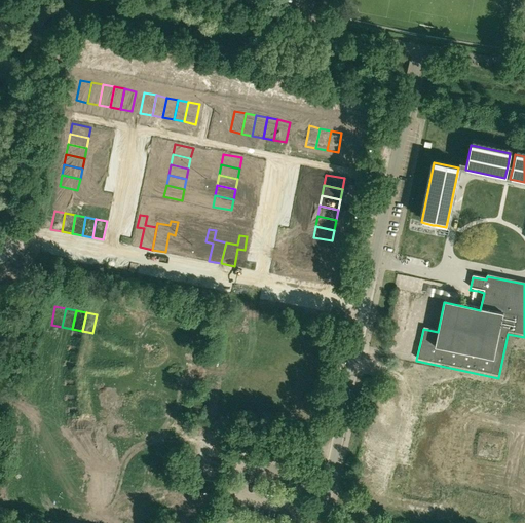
[(97,314),(92,333),(103,335),(107,316),(97,314)]
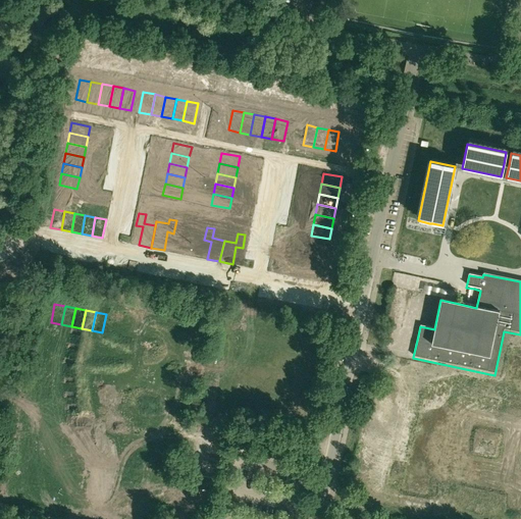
[(106,314),(102,332),(113,334),(117,316),(106,314)]
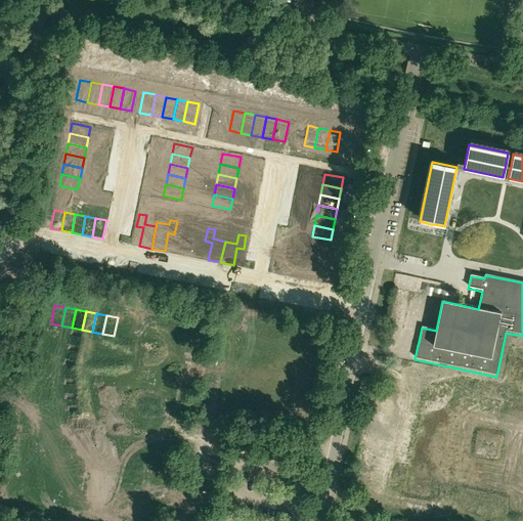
[(125,319),(122,338),(132,340),(136,321),(125,319)]
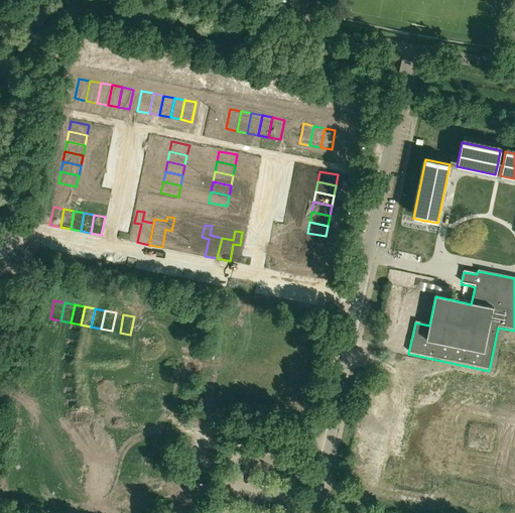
[(134,316),(130,335),(140,337),(144,318),(134,316)]
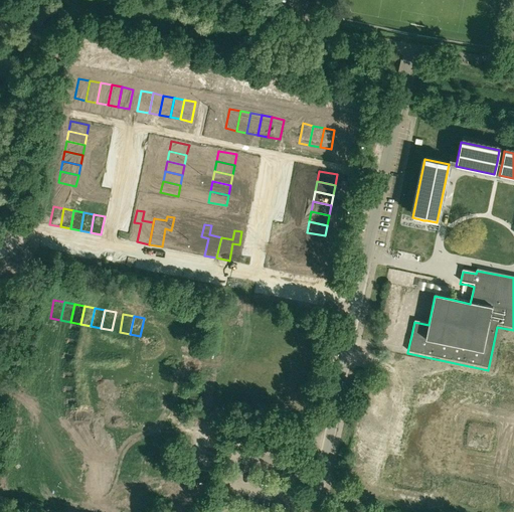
[(144,318),(140,336),(150,338),(154,320),(144,318)]
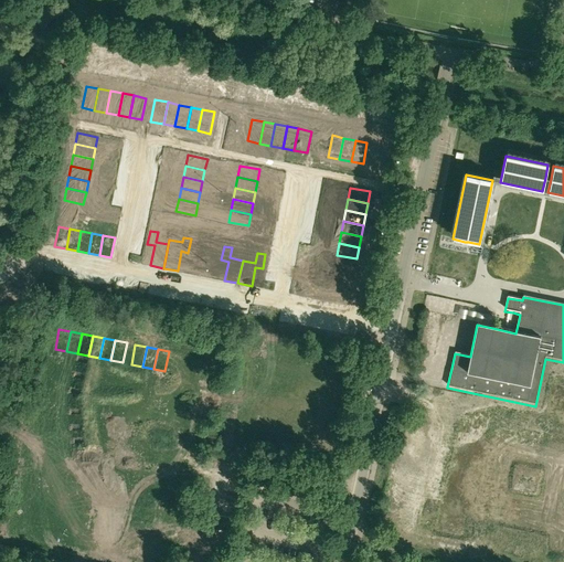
[(169,351),(165,371),(176,373),(180,353),(169,351)]
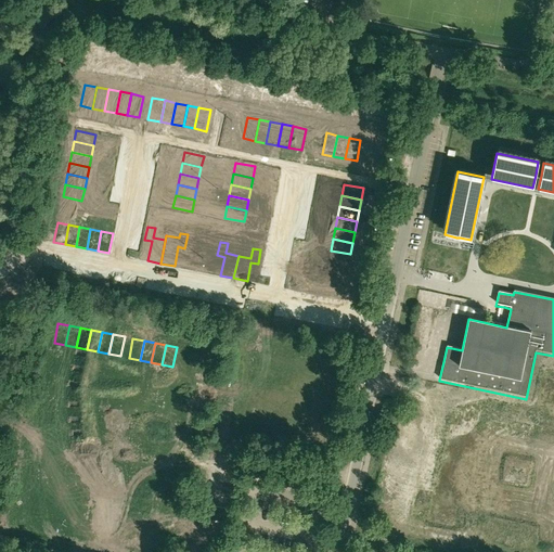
[(177,347),(172,367),(183,369),(188,349),(177,347)]
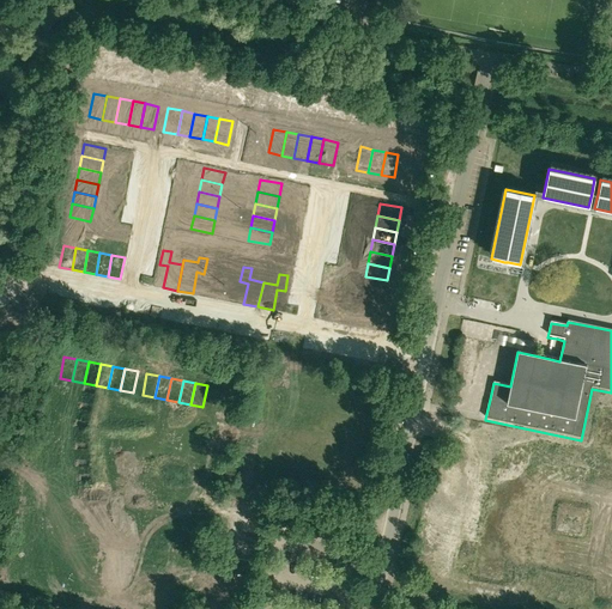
[(207,385),(203,407),(216,409),(219,388),(207,385)]
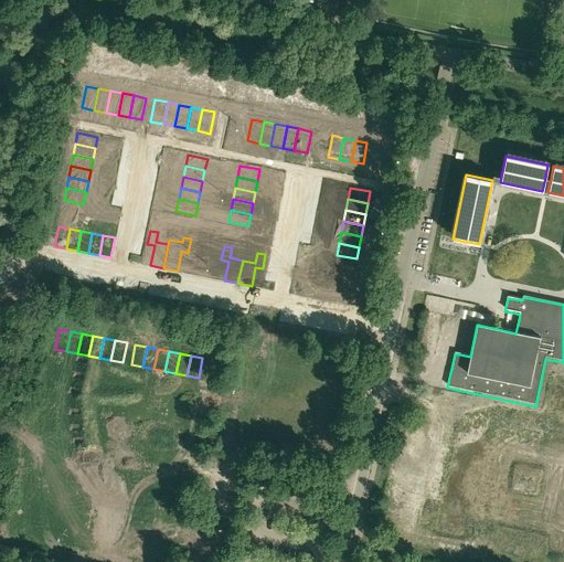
[(296,361),(293,373),(310,377),(312,366),(307,364),(301,363),(296,361)]
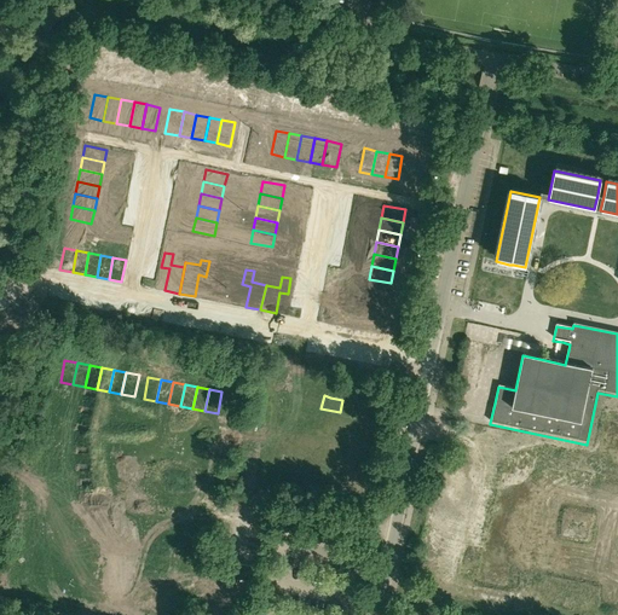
[(342,400),(340,412),(359,417),(362,404),(356,402),(350,401),(342,400)]
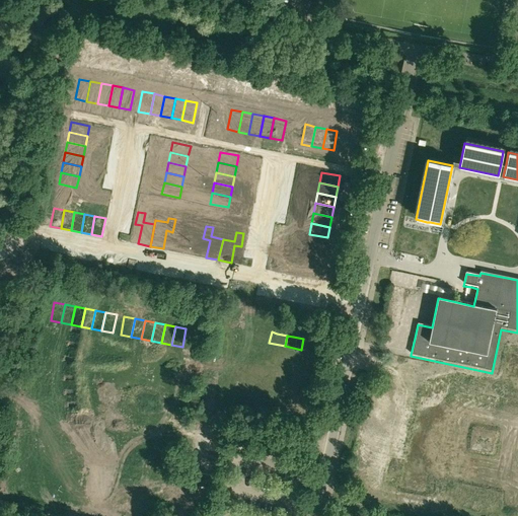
[(269,343),(267,353),(283,357),(285,346),(269,343)]
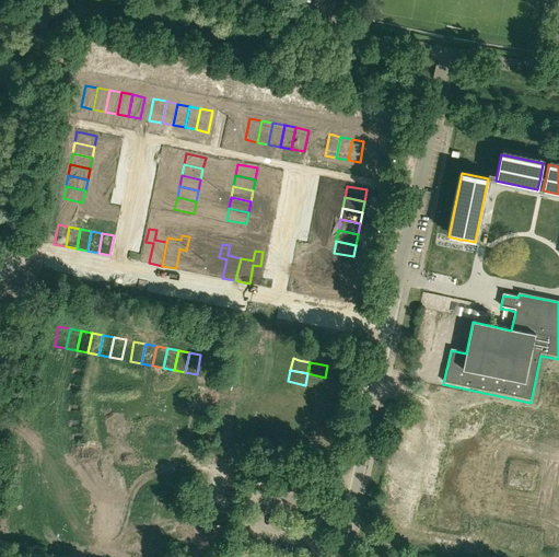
[(307,373),(305,385),(323,389),(325,378),(307,373)]
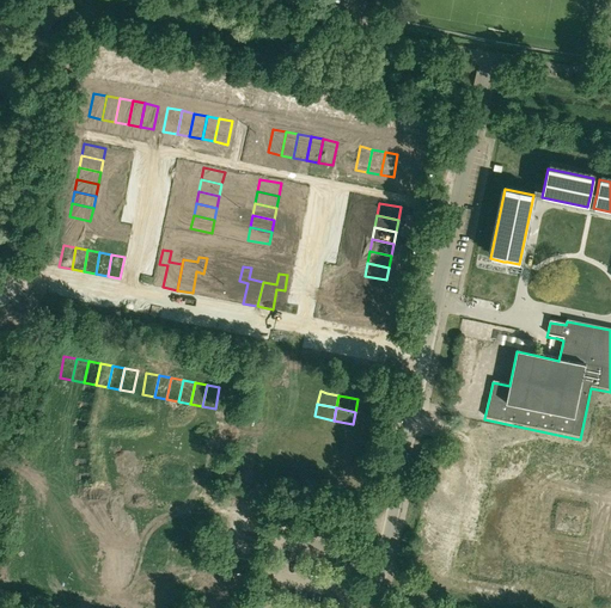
[(315,416),(312,429),(331,433),(334,421),(315,416)]
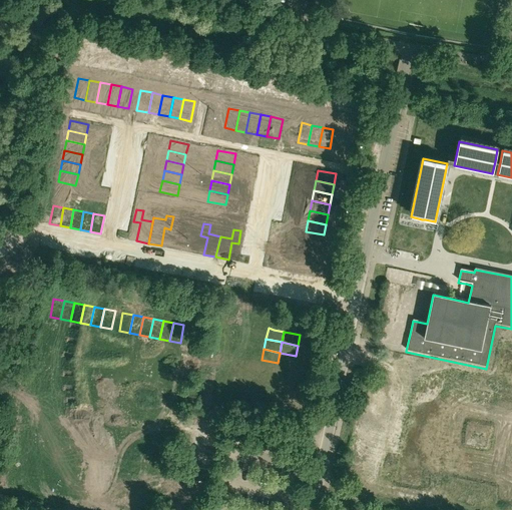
[(280,353),(278,363),(294,366),(296,356),(280,353)]
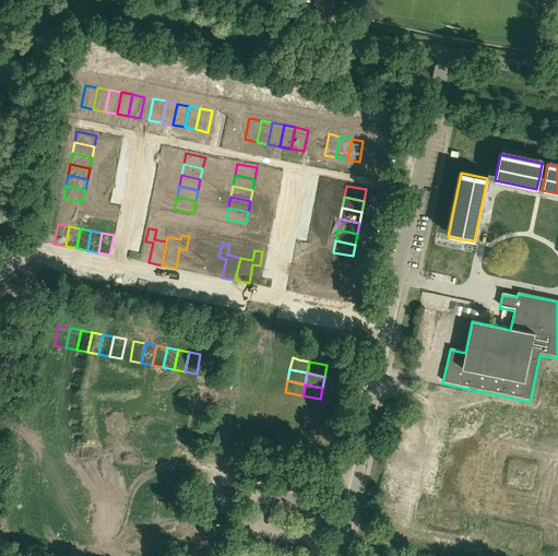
[(45,392),(42,412),(52,414),(57,395),(45,392)]
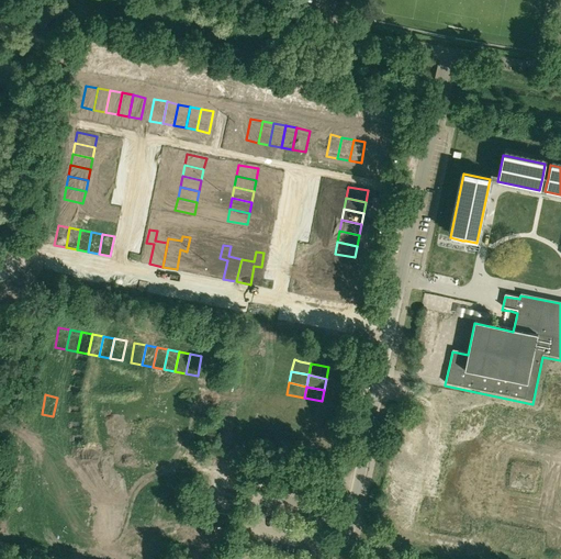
[(287,394),(284,405),(302,409),(304,398),(287,394)]
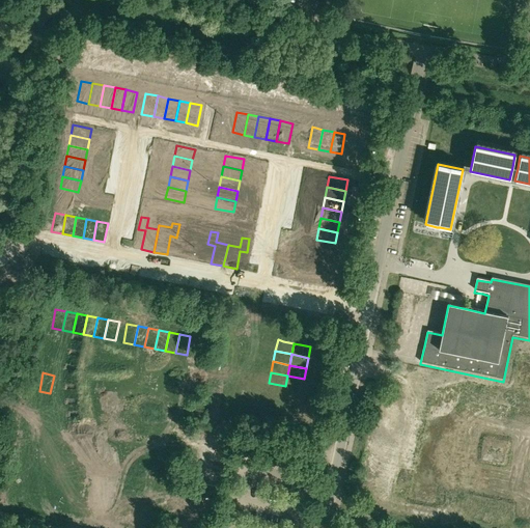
[(54,376),(50,393),(60,395),(64,378),(54,376)]
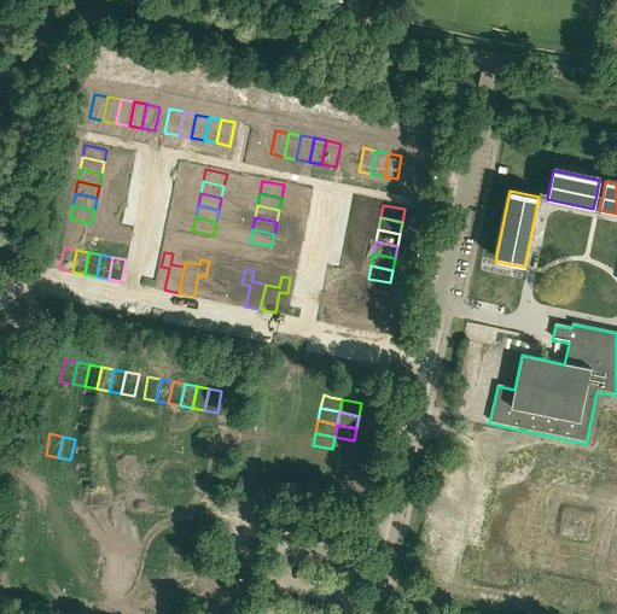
[(335,437),(332,449),(351,452),(354,440),(335,437)]
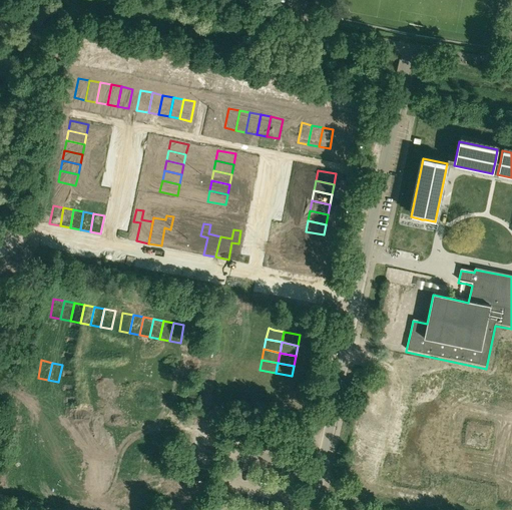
[(62,365),(58,382),(68,384),(72,367),(62,365)]
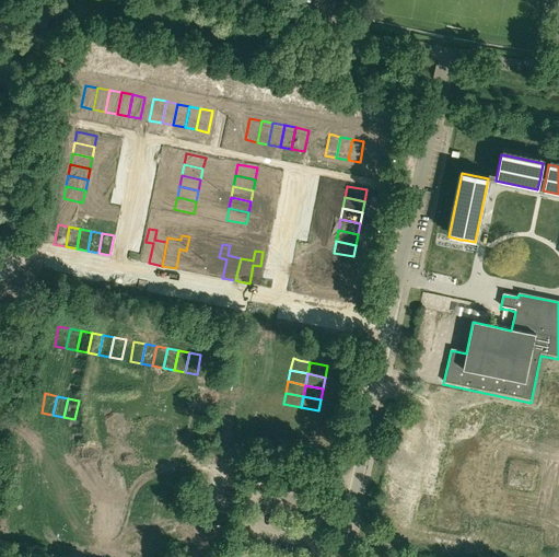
[(79,401),(74,419),(85,421),(90,403),(79,401)]
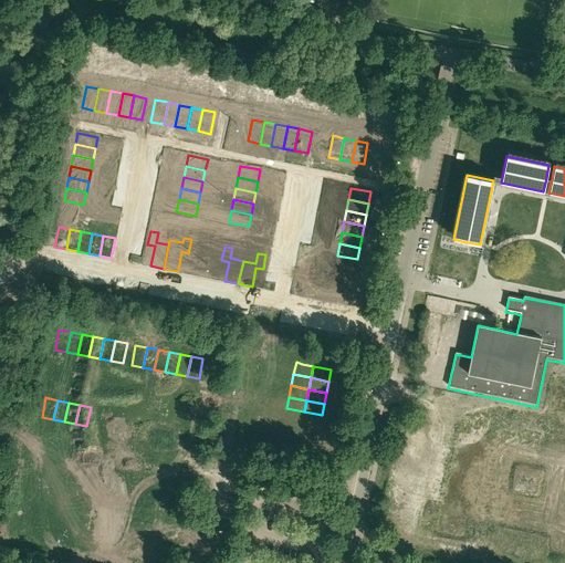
[(91,407),(86,426),(97,428),(102,409),(91,407)]
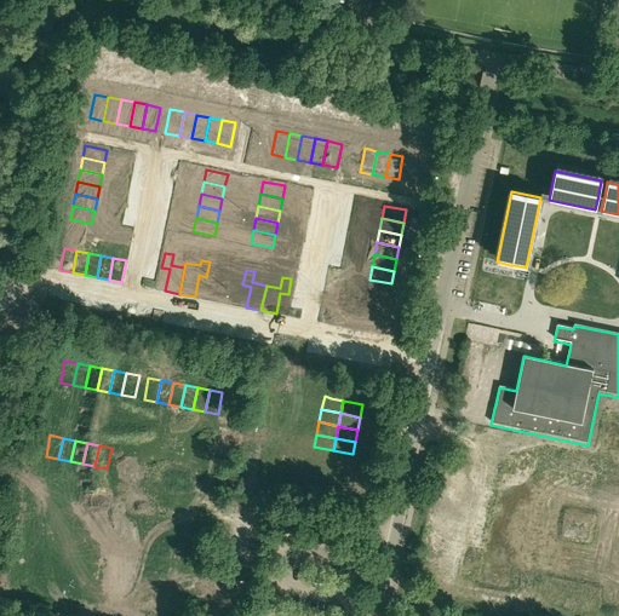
[(314,447),(311,459),(331,462),(333,450),(314,447)]
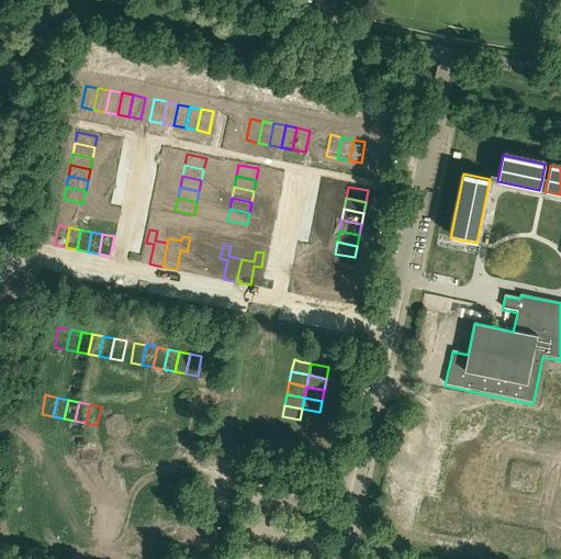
[(101,406),(97,425),(108,427),(112,409),(101,406)]
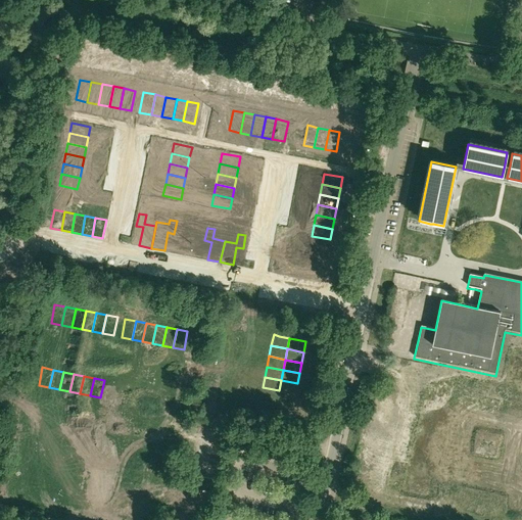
[(104,380),(100,397),(111,400),(114,382),(104,380)]
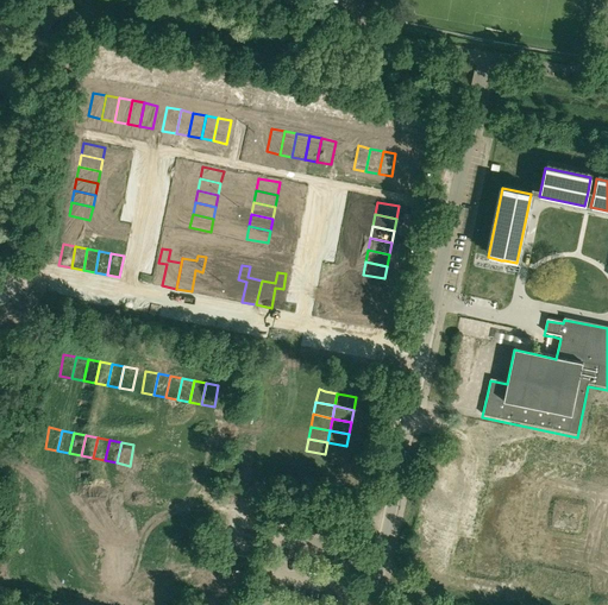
[(327,442),(325,454),(344,458),(346,446),(327,442)]
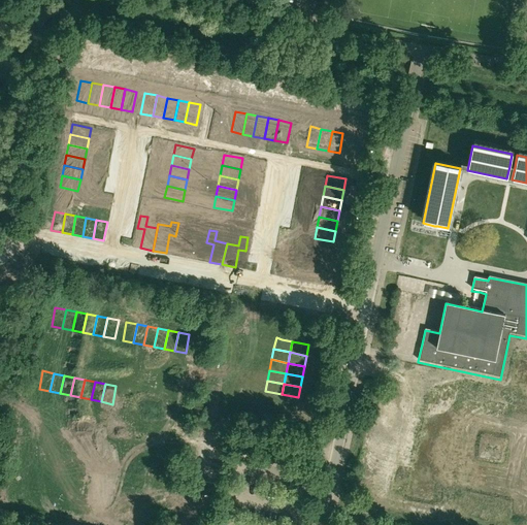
[(124,387),(120,405),(131,407),(135,389),(124,387)]
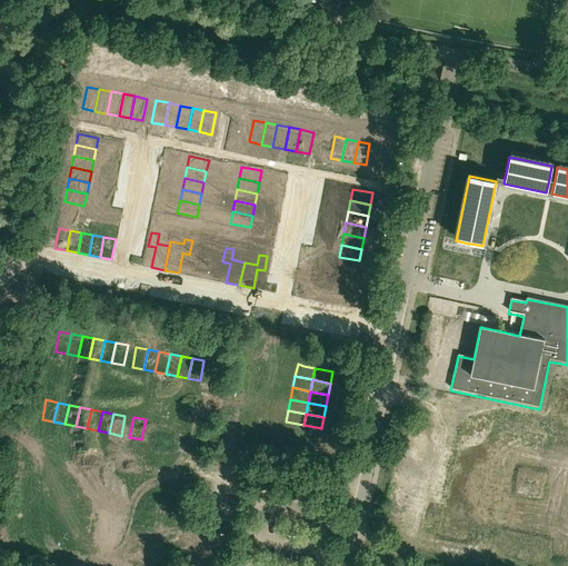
[(146,419),(141,439),(152,442),(157,421),(146,419)]
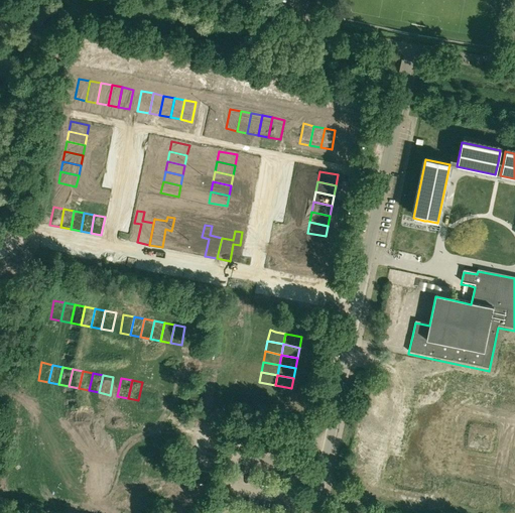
[(142,382),(138,400),(148,402),(152,384),(142,382)]
